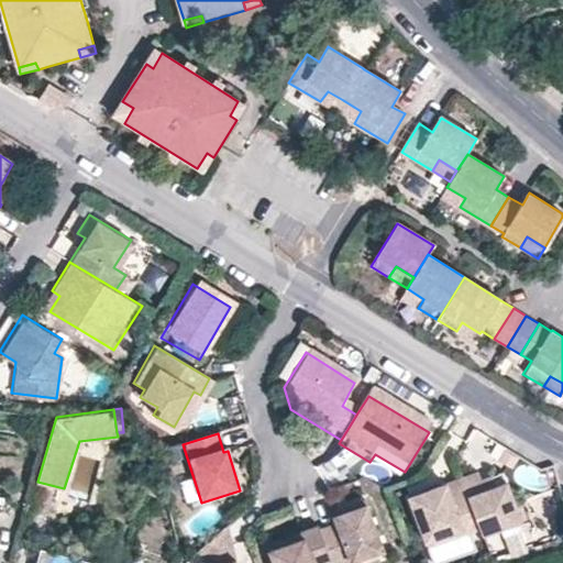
[(481,473),(462,481),(481,531),(483,537),(523,522),(509,484),(488,492),(481,473)]
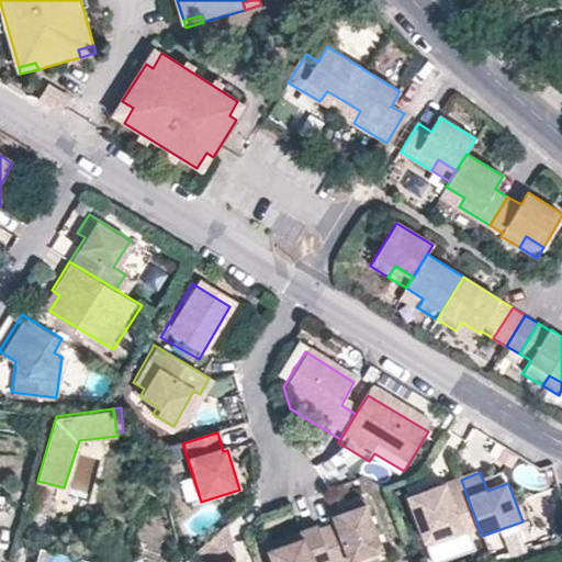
[(413,505),(429,549),(480,530),(461,480),(428,491),(431,499),(413,505)]
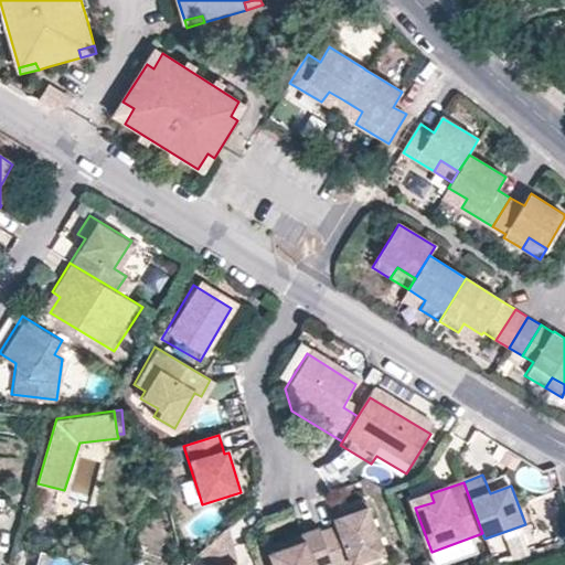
[(338,525),(320,532),(332,564),(351,564),(384,552),(368,507),(354,511),(353,507),(333,513),(338,525)]
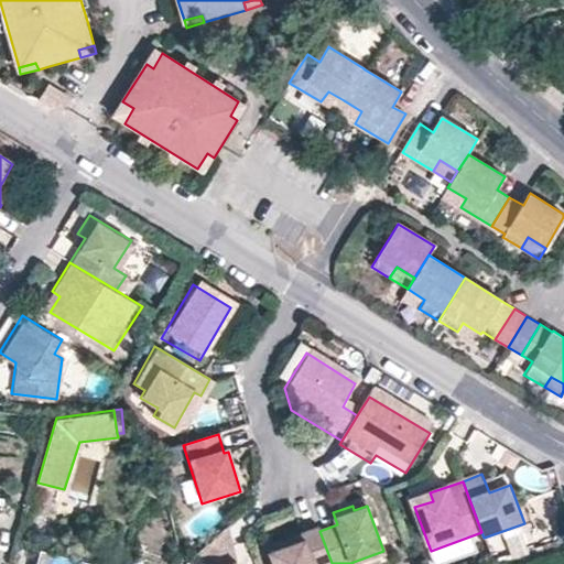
[(237,563),(226,528),(196,554),(205,563),(237,563)]
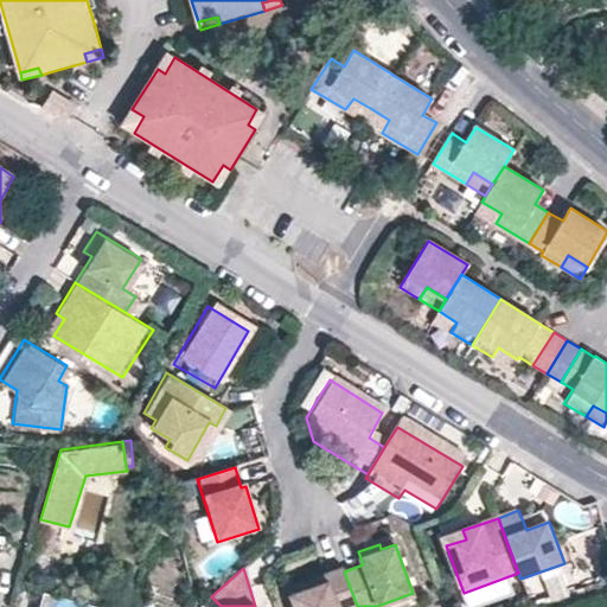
[(357,606),(344,572),(344,570),(324,577),(327,585),(287,600),(289,606),(357,606)]
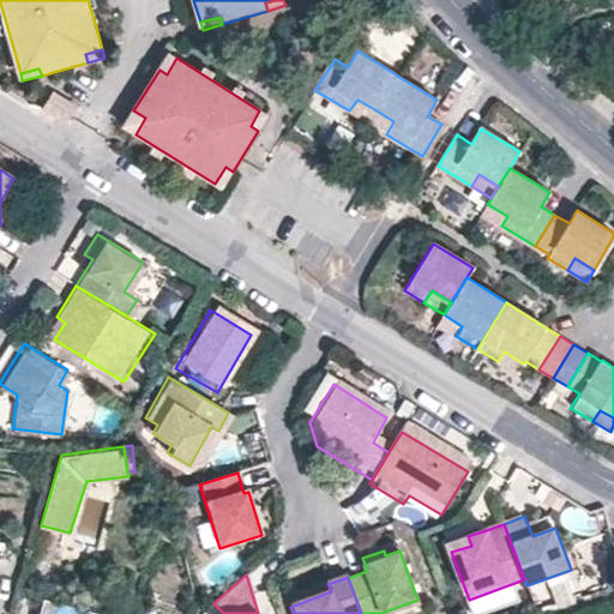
[(103,613),(46,597),(41,613),(103,613)]
